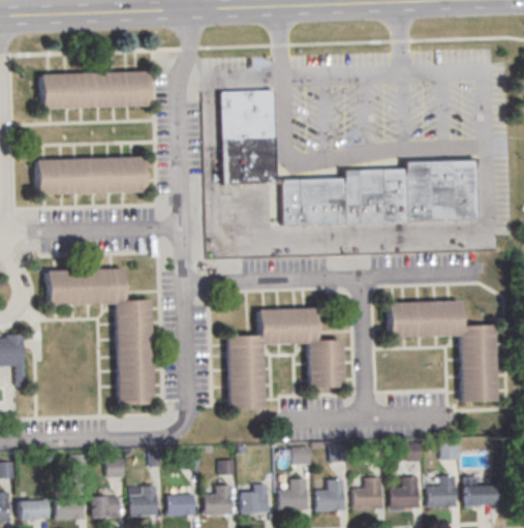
[(40,73),(149,69),(151,105),(42,110),(40,73)]
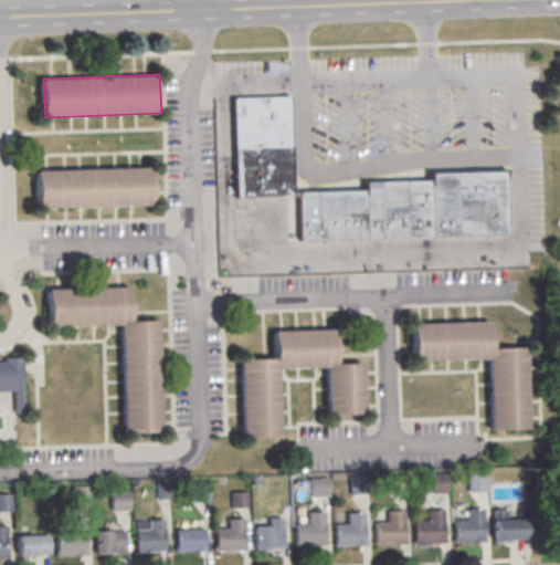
[(300,192),(295,192),(293,96),(235,97),(239,197),(300,196),(300,192)]
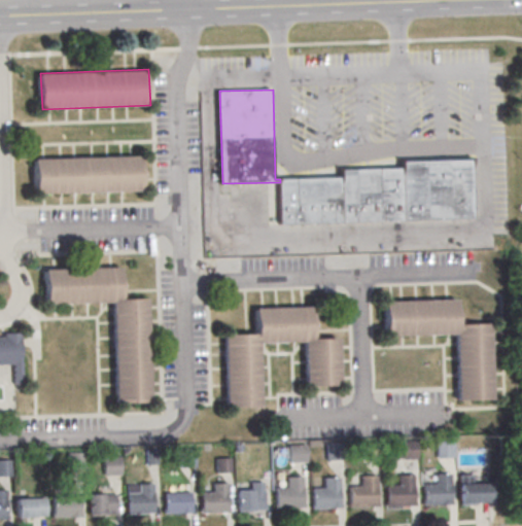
[(36,158),(144,153),(145,189),(37,194),(36,158)]
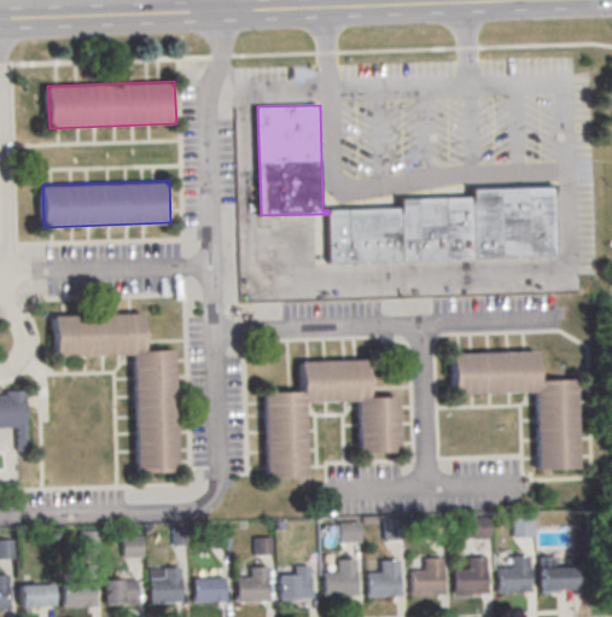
[(474,260),(558,257),(555,186),(472,188),(472,197),(474,260)]
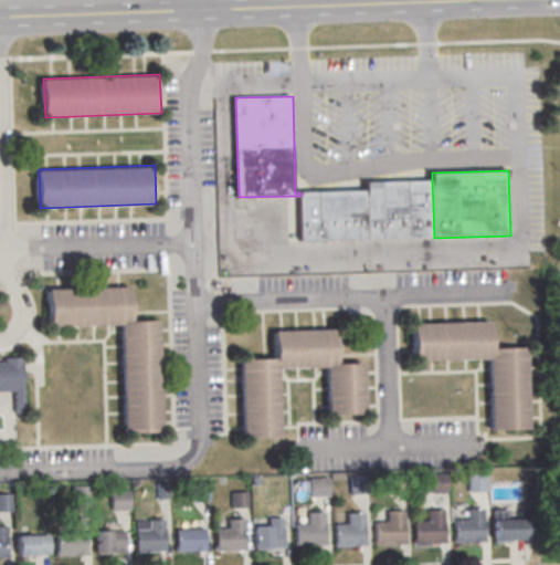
[(368,239),(434,238),(432,180),(367,182),(367,190),(368,239)]
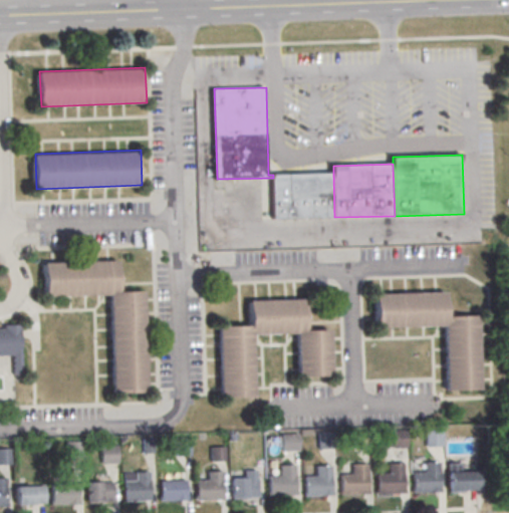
[(273,178),(275,219),(334,217),(333,173),(273,175),(273,178)]
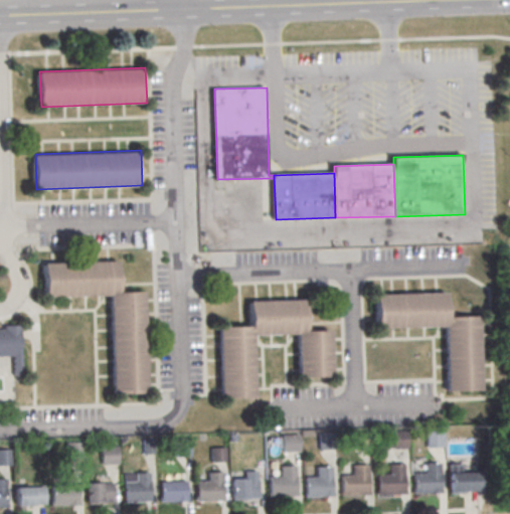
[(44,263),(120,261),(121,293),(145,292),(148,392),(115,393),(112,296),(45,298),(44,263)]
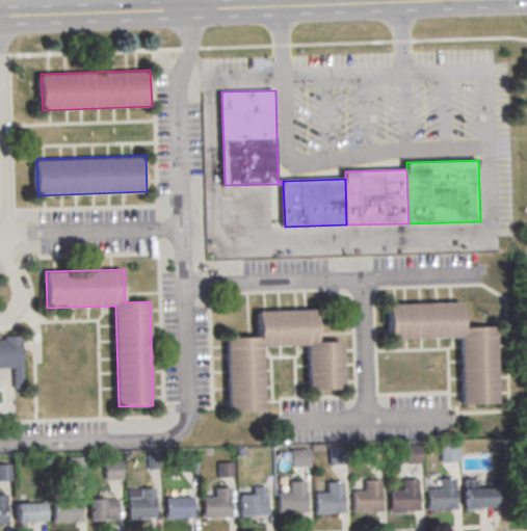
[(389,304),(464,301),(464,327),(496,326),(498,403),(463,404),(460,337),(390,339),(389,304)]
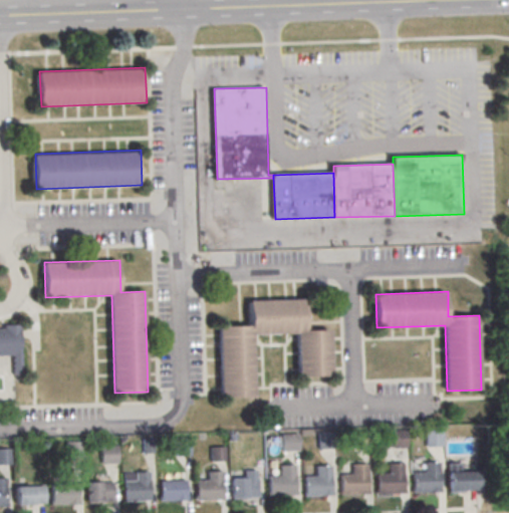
[(330,329),(306,330),(305,299),(249,301),(250,325),(219,327),(222,399),(255,397),(253,334),(297,333),(299,377),(332,376),(330,329)]
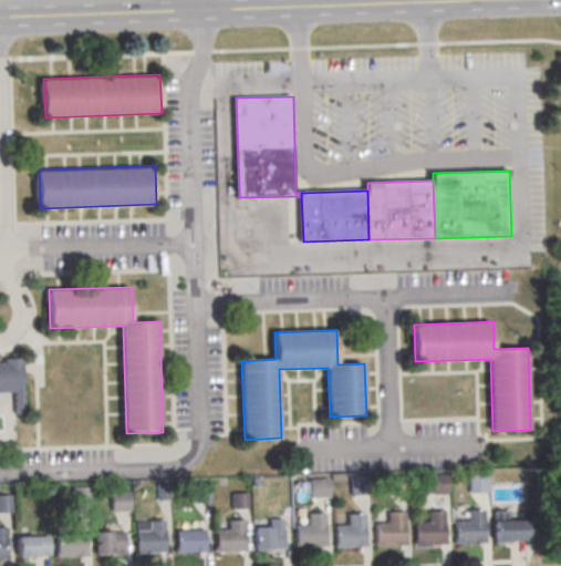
[(0,392),(0,362),(8,362),(8,359),(24,358),(27,413),(17,414),(17,392),(0,392)]
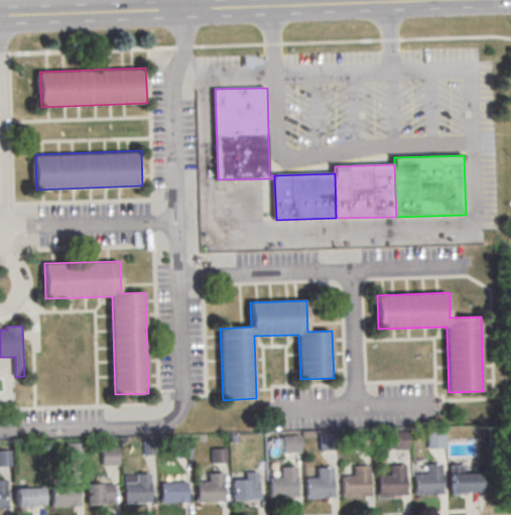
[(429,432),(446,431),(448,448),(430,449),(429,432)]
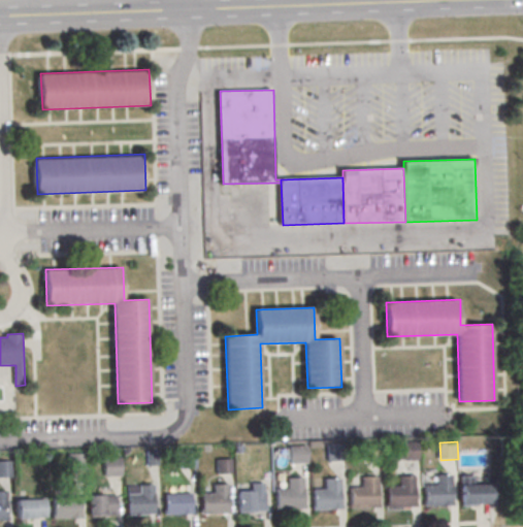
[(329,445),(347,445),(348,461),(330,462),(329,445)]
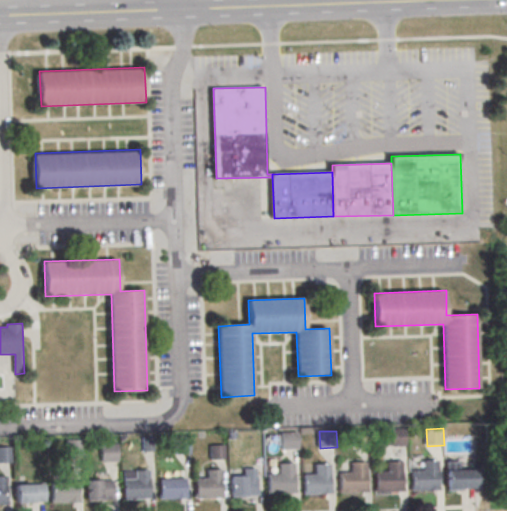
[(283,433),(300,433),(300,449),(284,450),(283,433)]
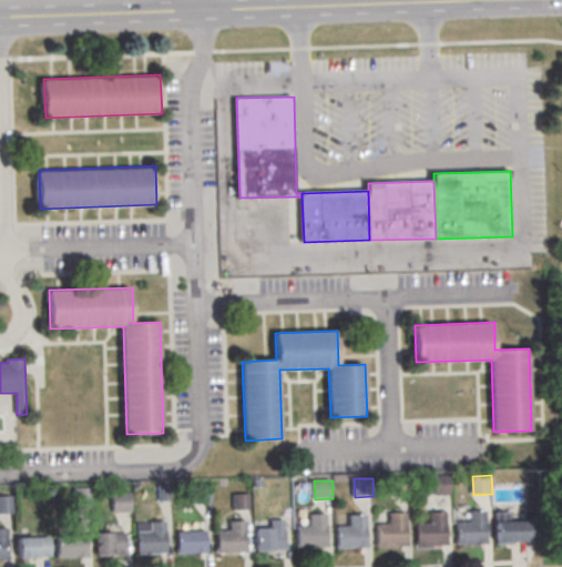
[(77,489),(95,488),(95,507),(77,507),(77,489)]
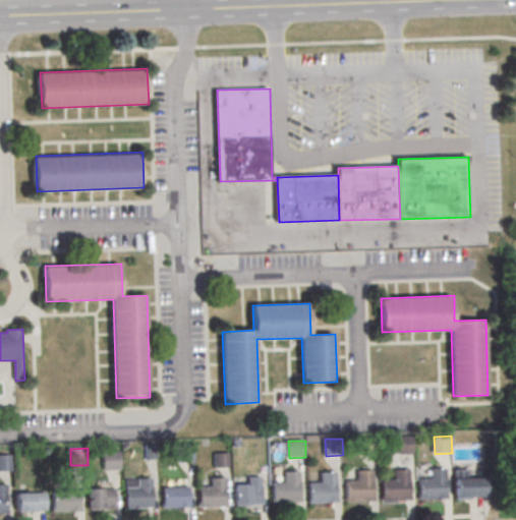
[(106,453),(123,452),(123,469),(106,470),(106,453)]
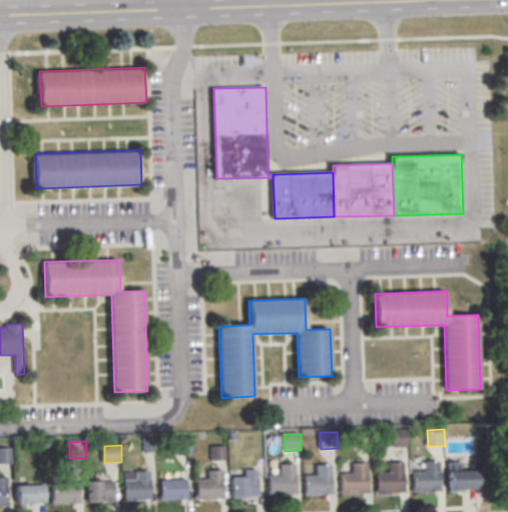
[(0,447),(15,447),(15,464),(0,464),(0,447)]
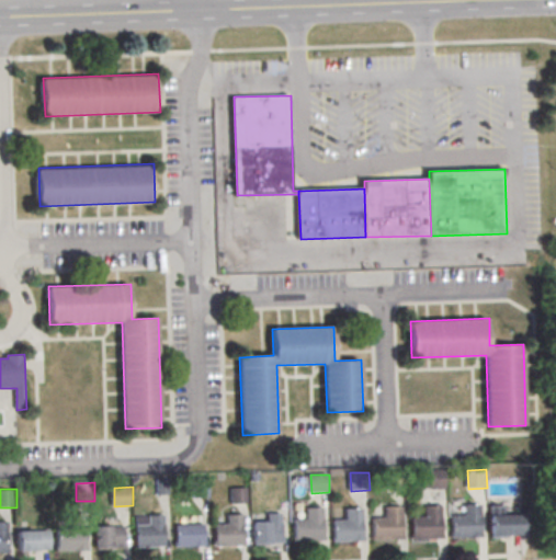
[(506,504),(492,504),(492,535),(529,535),(529,513),(506,513),(506,504)]
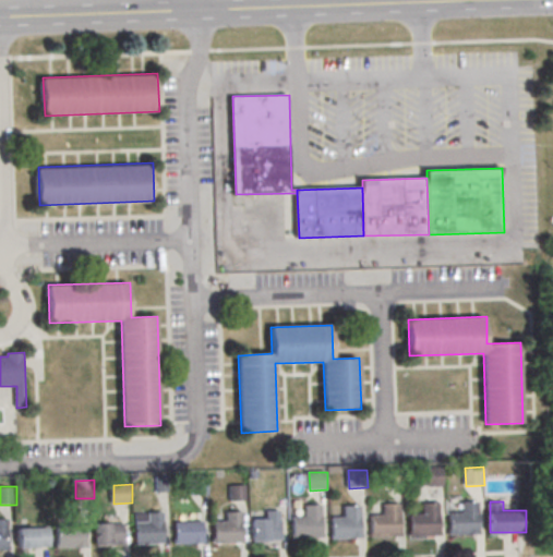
[(451,513),(452,535),(480,534),(479,504),(463,504),(464,512),(451,513)]
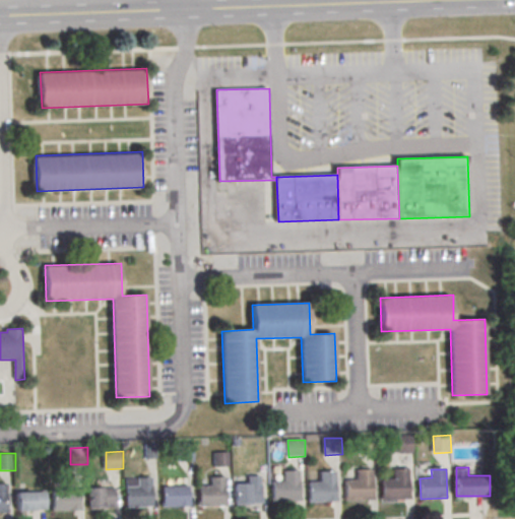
[(383,478),(383,500),(410,499),(409,470),(394,470),(395,478),(383,478)]
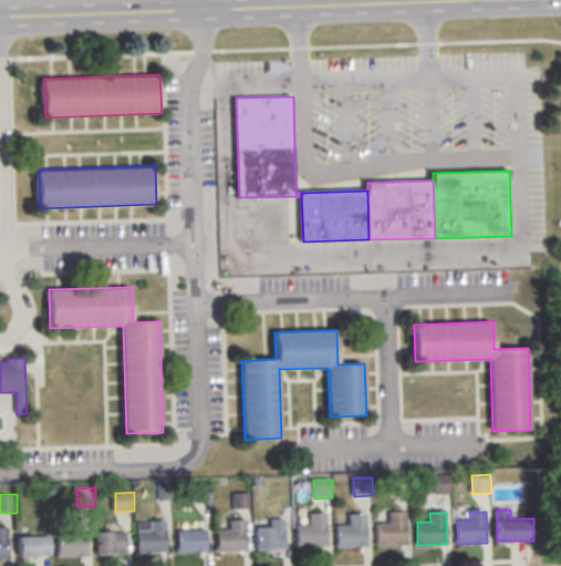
[(377,523),(378,546),(407,545),(406,514),(391,514),(391,523),(377,523)]
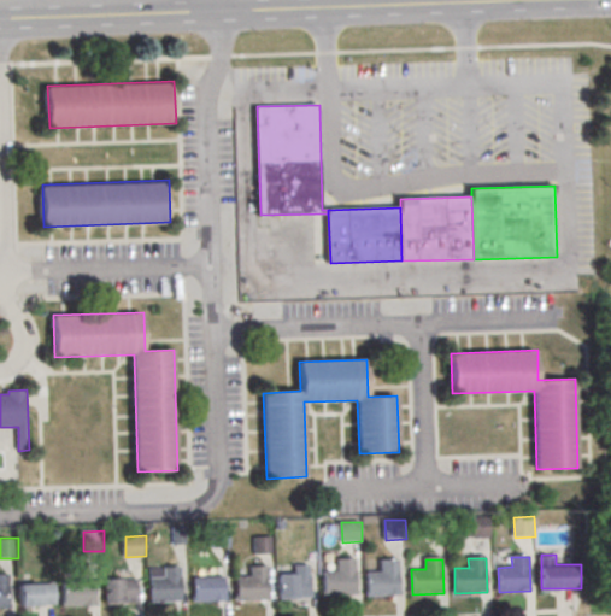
[(325,570),(327,596),(358,594),(357,561),(340,561),(340,570),(325,570)]
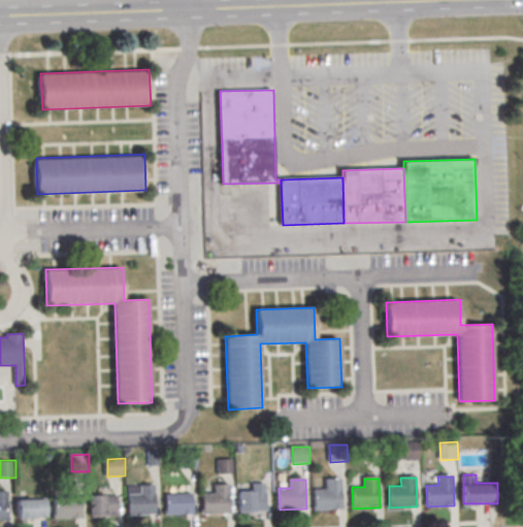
[(316,489),(316,509),(342,509),(342,480),(327,481),(327,489),(316,489)]
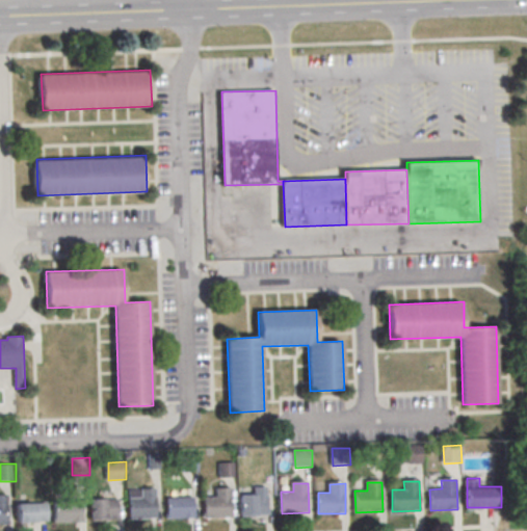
[(256,486),(269,486),(270,514),(260,515),(260,516),(243,516),(242,495),(256,495),(256,486)]
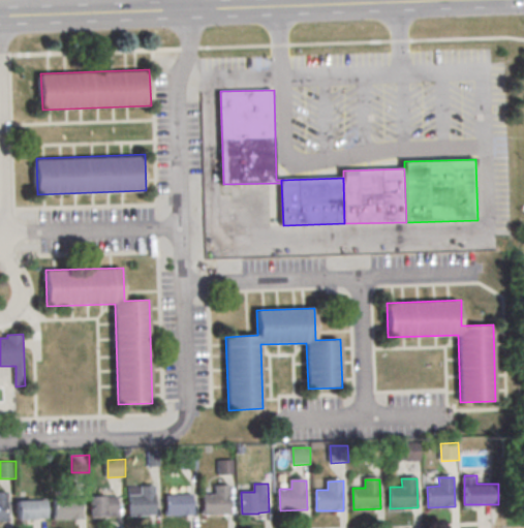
[(205,494),(205,516),(232,515),(232,485),(216,486),(216,494),(205,494)]
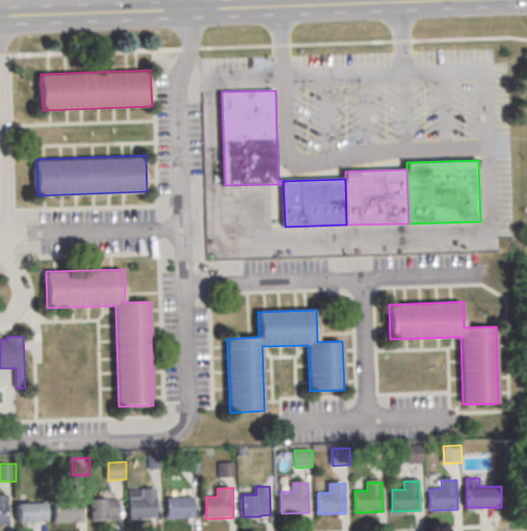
[(131,498),(132,520),(159,519),(158,489),(143,489),(143,498),(131,498)]
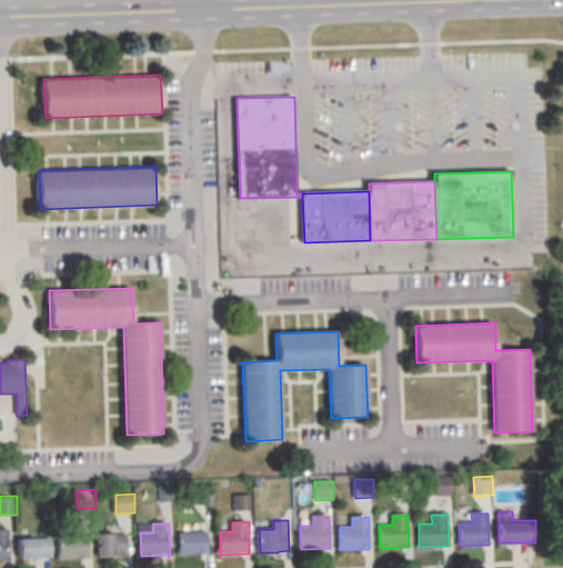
[(0,561),(11,561),(10,529),(0,529),(0,561)]
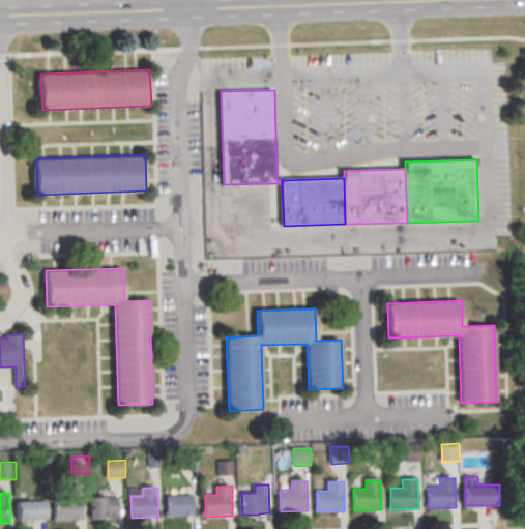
[(196,515),(196,494),(168,494),(168,515),(196,515)]
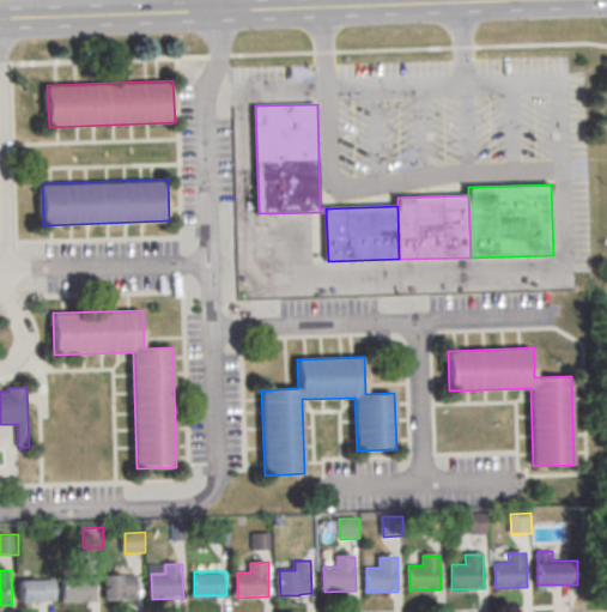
[(140,573),(108,573),(108,597),(140,597),(140,573)]
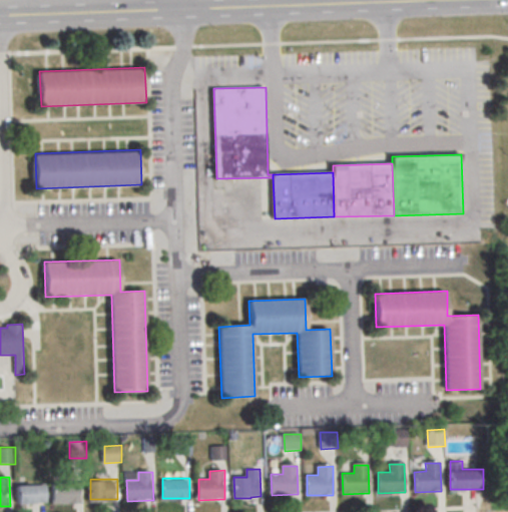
[(49,502),(49,483),(19,483),(19,502),(49,502)]
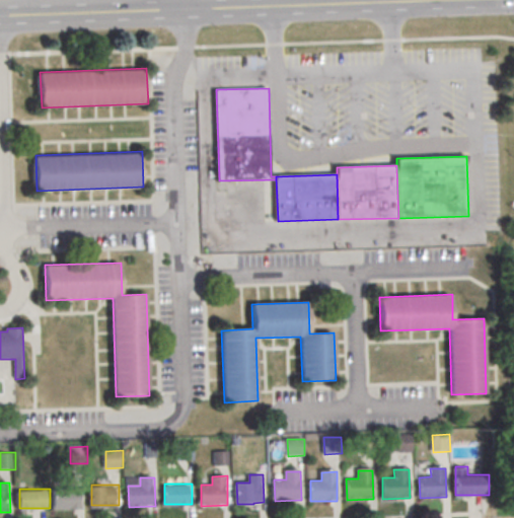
[(83,489),(56,489),(56,508),(83,508),(83,489)]
